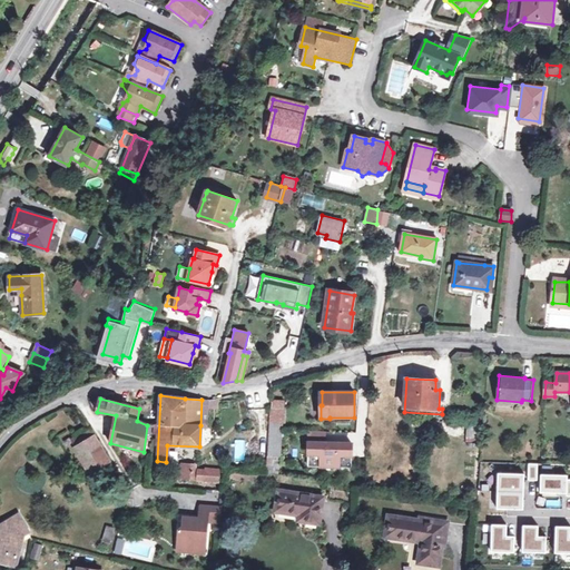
[(218,400),(208,401),(207,410),(217,410),(218,400)]
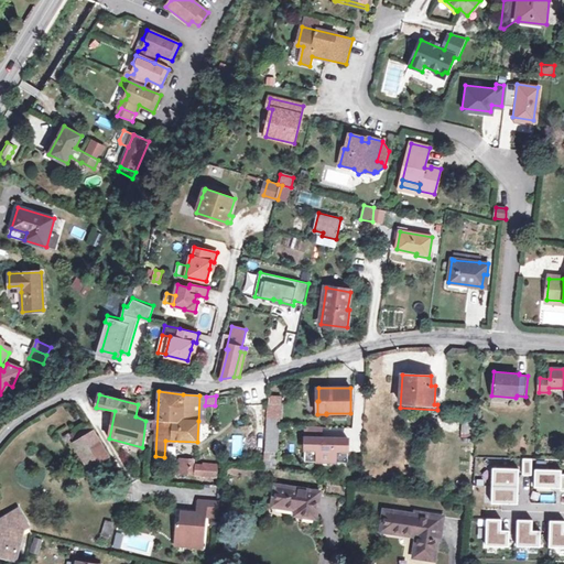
[(268,396),(267,418),(279,418),(282,418),(282,404),(280,404),(281,396),(268,396)]
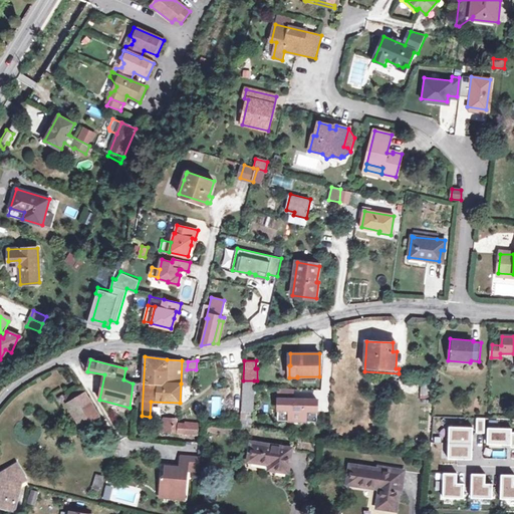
[(423,380),(422,394),(435,394),(436,374),(405,372),(405,379),(423,380)]
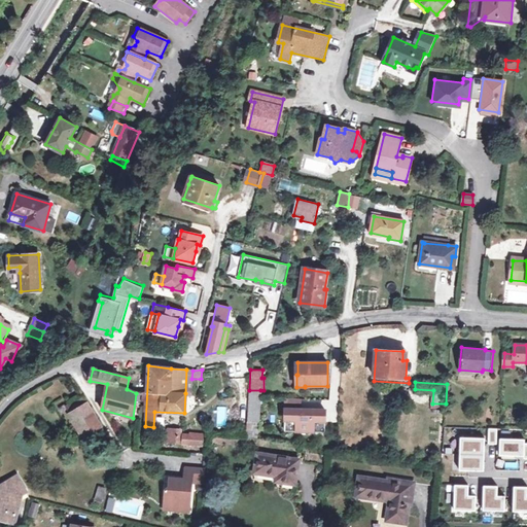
[(249,390),(246,428),(258,430),(260,390),(249,390)]
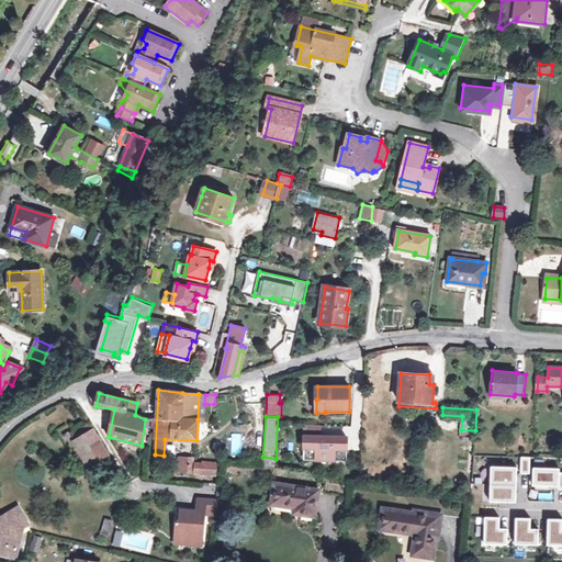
[(457,419),(444,419),(444,430),(456,430),(457,419)]
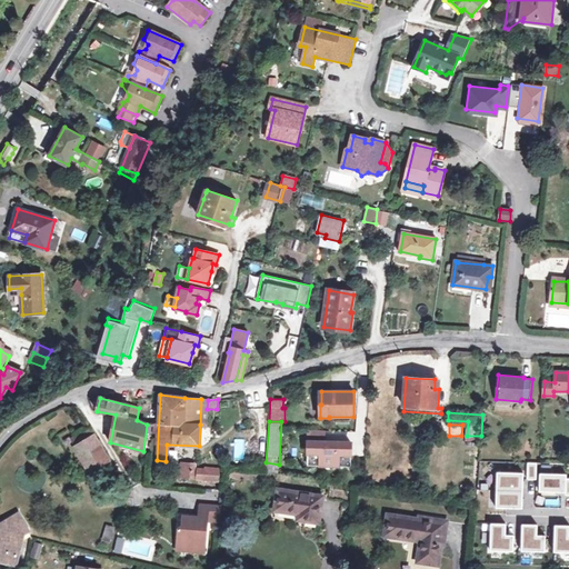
[(325,430),(309,430),(308,453),(317,453),(316,466),(338,466),(350,467),(351,442),(323,441),(325,430)]
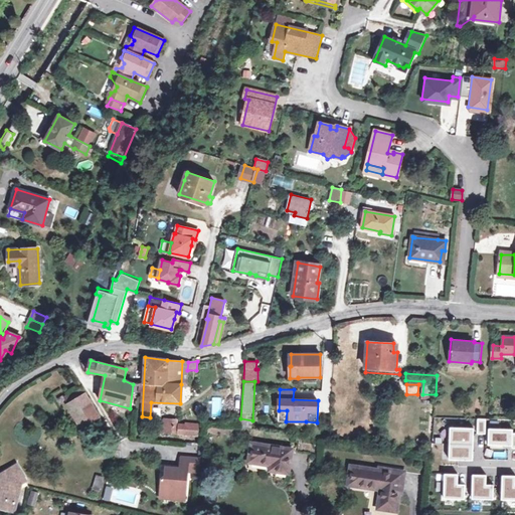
[(98,415),(84,395),(67,405),(80,426),(98,415)]
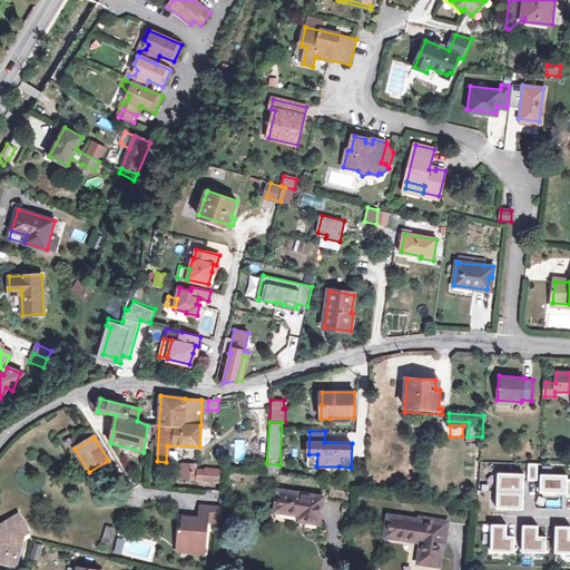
[(245,460),(245,440),(233,440),(233,460),(245,460)]
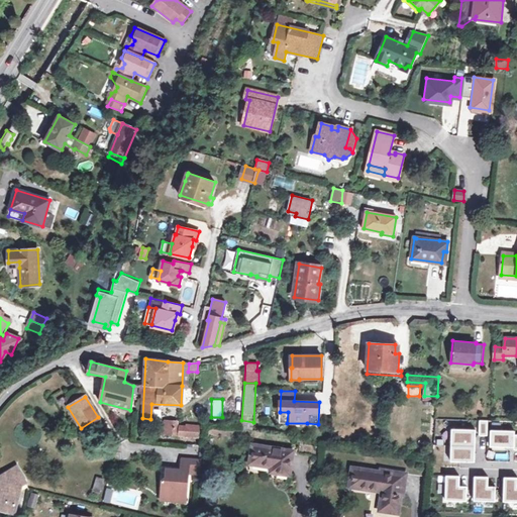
[(253,422),(241,420),(241,428),(257,431),(260,422),(253,422)]
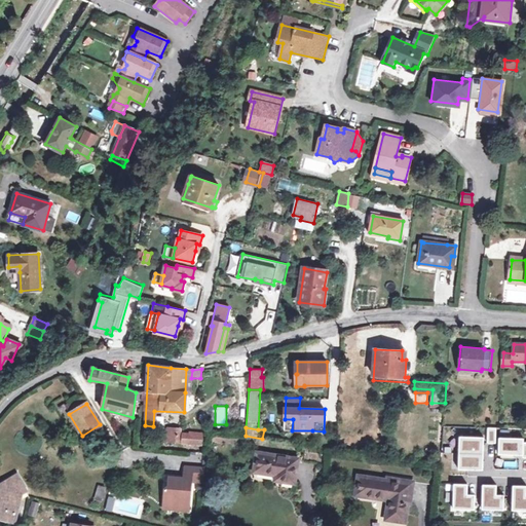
[(496,428),(488,427),(488,443),(495,443),(496,428)]
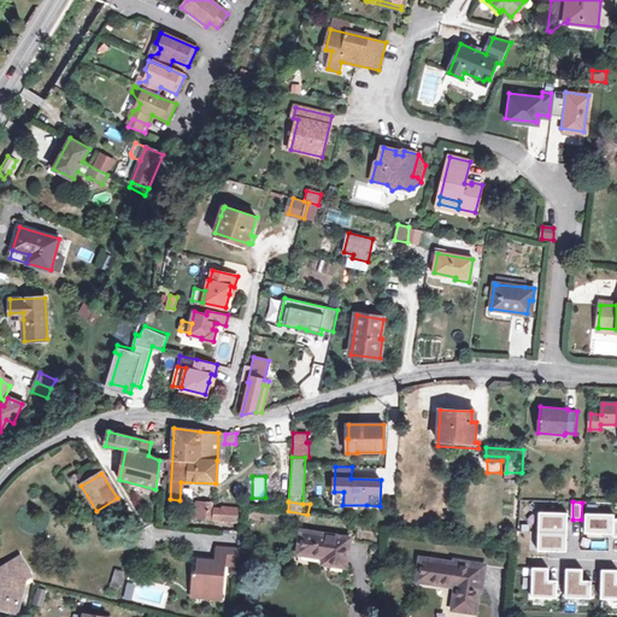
[(195,503),(194,517),(210,518),(210,504),(195,503)]
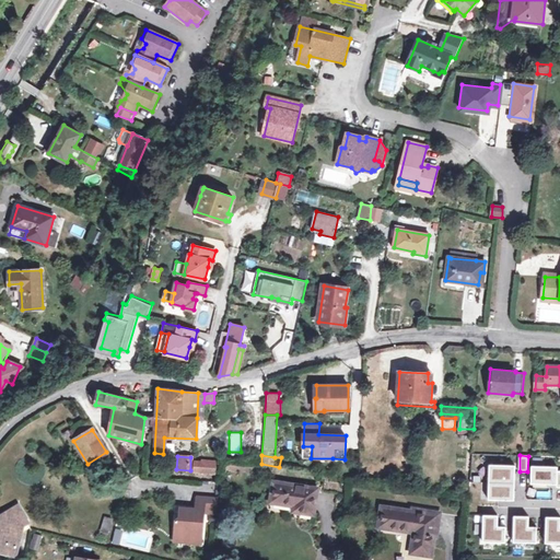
[(434,459),(433,468),(448,469),(450,459),(434,459)]
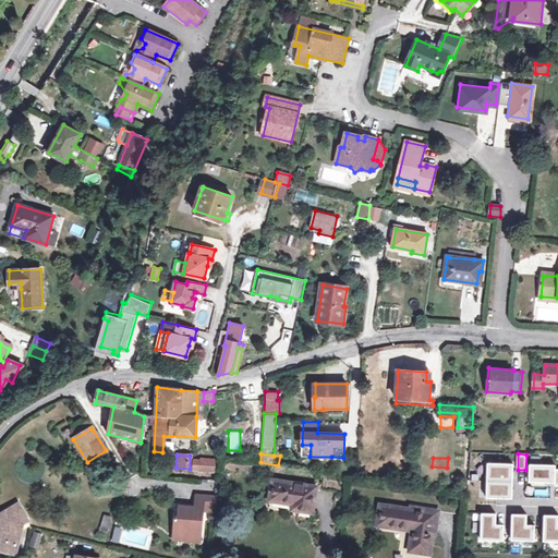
[(214,461),(194,459),(193,470),(213,472),(214,461)]
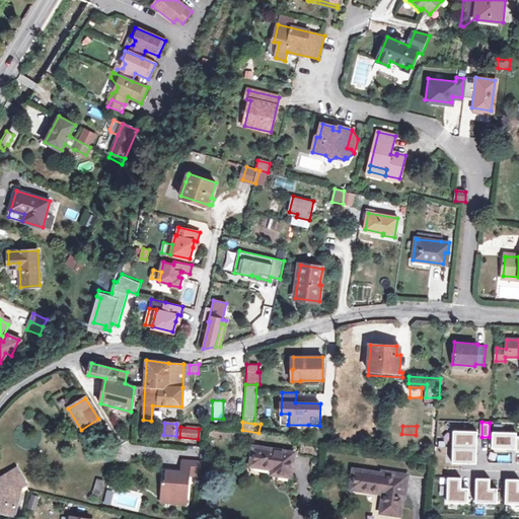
[(476,448),(477,431),(453,431),(453,447),(476,448)]
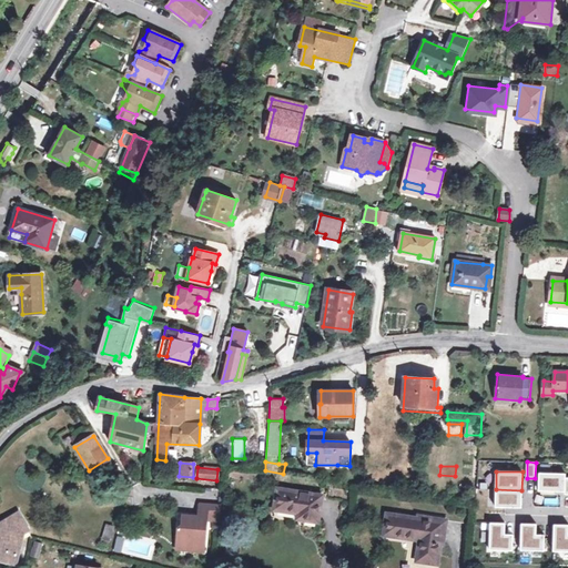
[(565,473),(539,473),(539,490),(565,492),(565,494),(567,493),(567,477),(565,477),(565,473)]
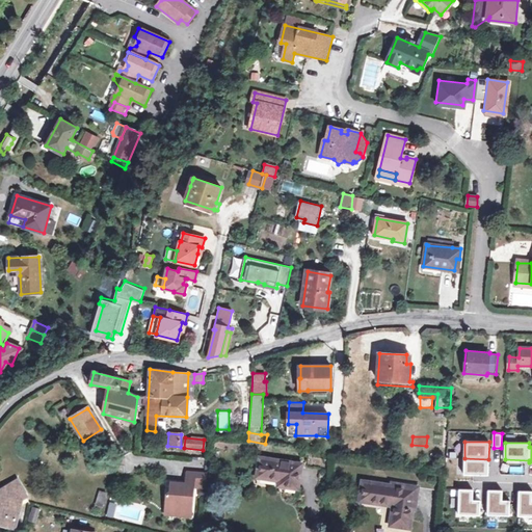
[(488,459),(464,458),(464,475),(488,476),(488,459)]
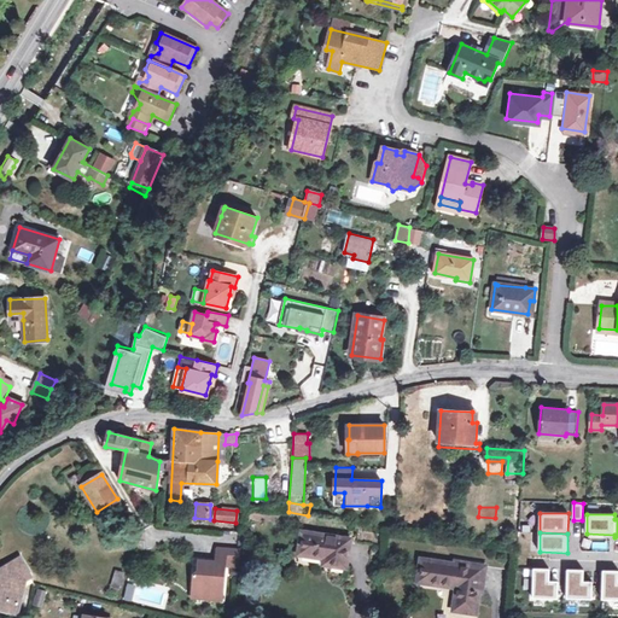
[(332,559),(331,565),(345,567),(350,541),(303,534),(299,554),(326,558),(332,559)]
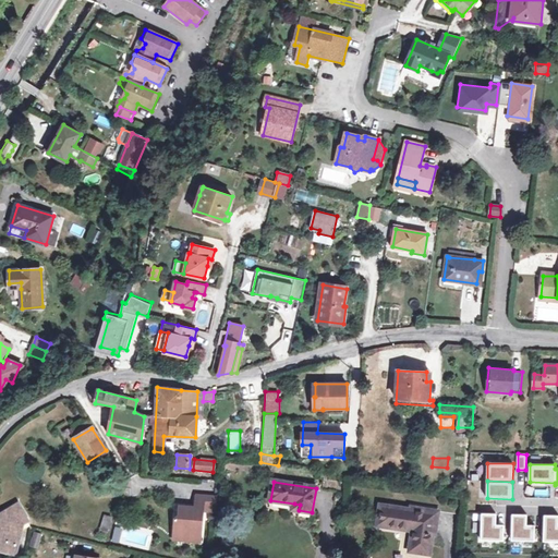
[(217,497),(195,495),(195,502),(195,508),(179,506),(178,518),(174,518),(173,533),(186,534),(189,537),(189,541),(201,542),(203,511),(216,512),(217,497)]
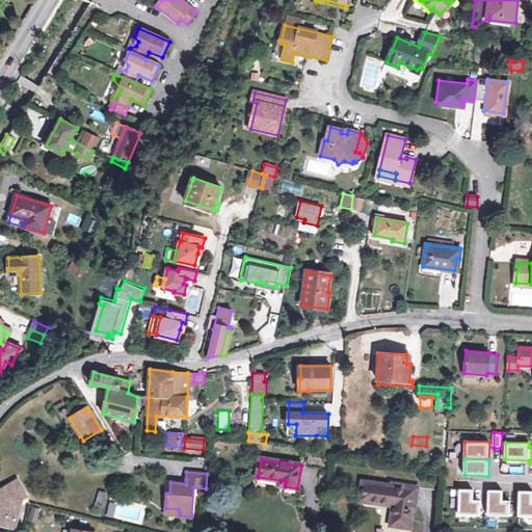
[(0,505),(0,524),(15,528),(21,505),(19,502),(26,497),(16,480),(0,489),(0,496),(2,498),(0,505)]
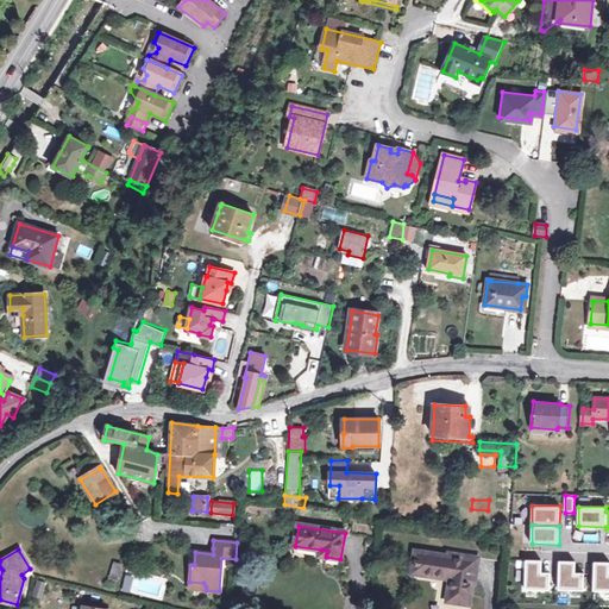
[(447,601),(468,603),(471,583),(473,584),(478,559),(450,553),(449,557),(415,552),(412,572),(450,578),(447,601)]
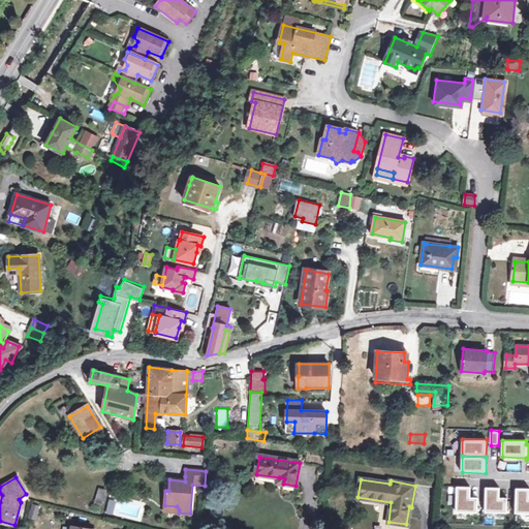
[(94,498),(102,501),(106,489),(97,487),(94,498)]
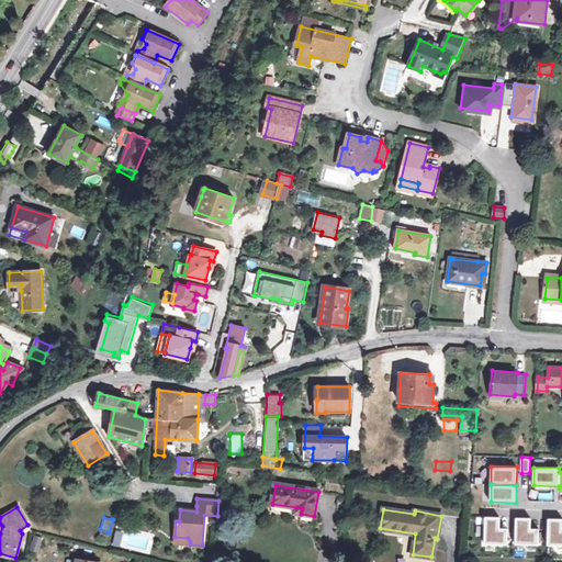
[(499,517),(485,517),(484,543),(507,544),(508,529),(499,528),(499,517)]
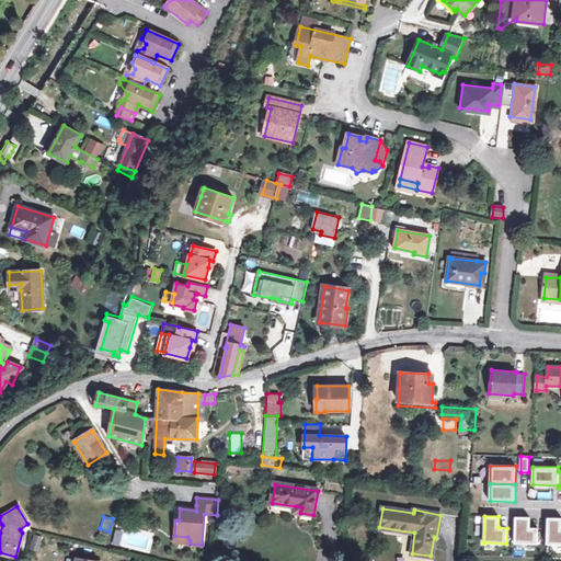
[(529,517),(515,517),(514,544),(537,544),(538,528),(529,528),(529,517)]
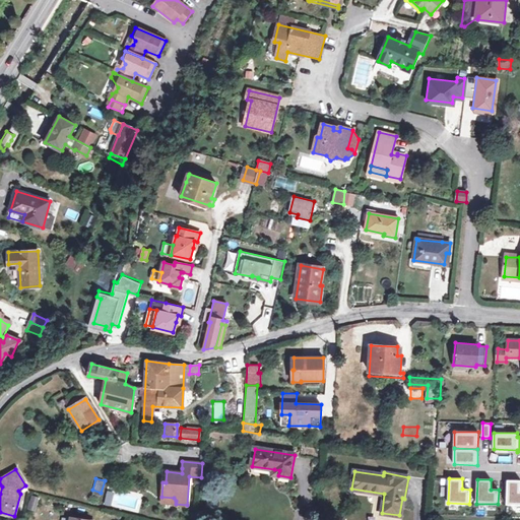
[(519,480),(507,480),(506,505),(519,505),(519,480)]
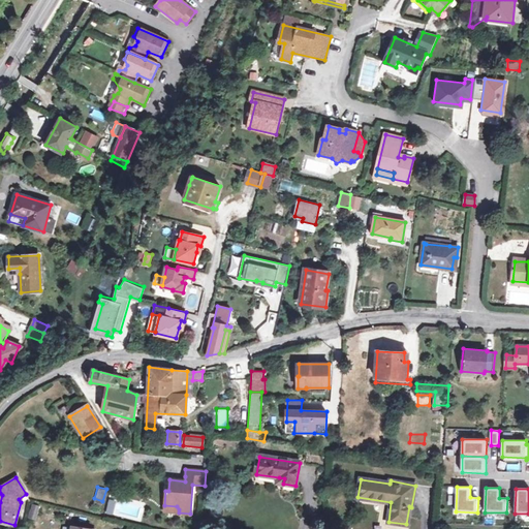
[(105,511),(111,514),(114,500),(107,499),(105,511)]
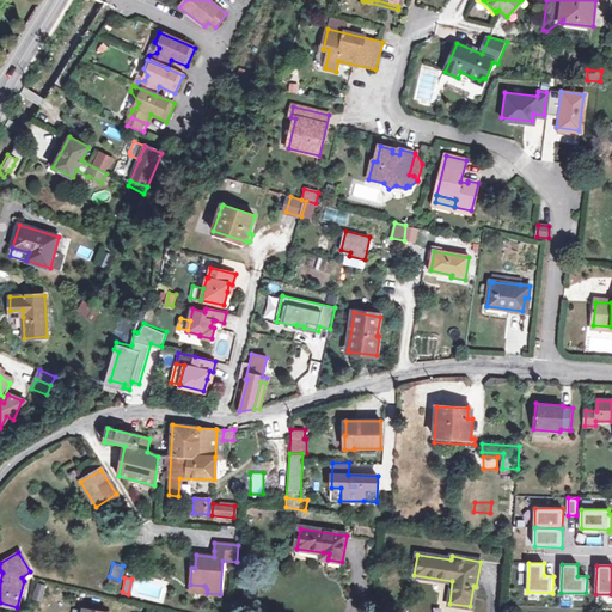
[(42,600),(46,583),(35,582),(32,599),(42,600)]
